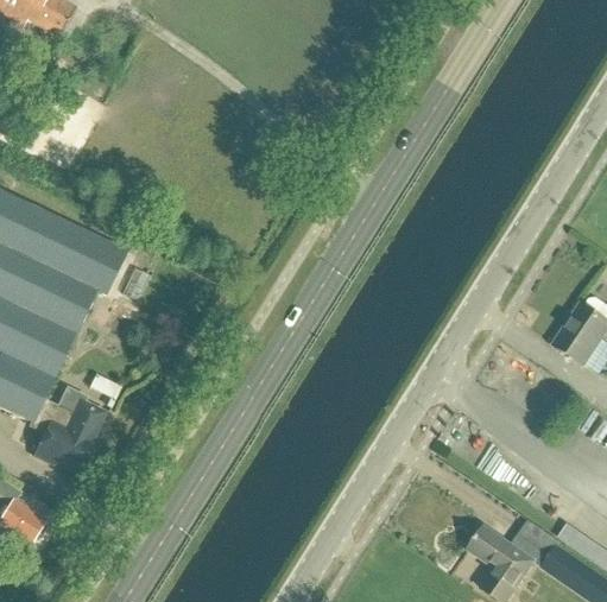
[(58,37),(76,6),(65,0),(0,0),(0,12),(24,26),(27,19),(58,37)]
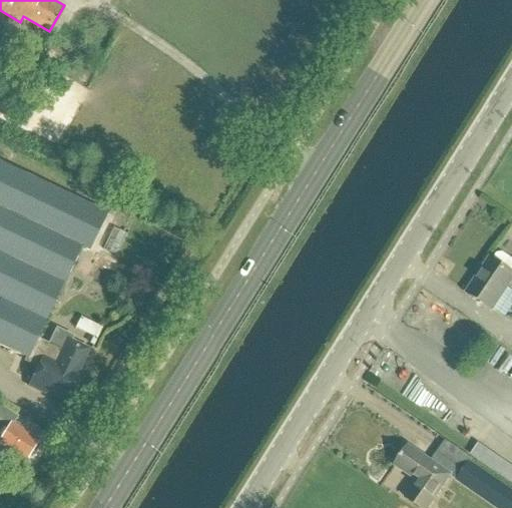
[(0,296),(0,297),(47,319),(84,244),(89,247),(106,211),(0,159),(0,296)]
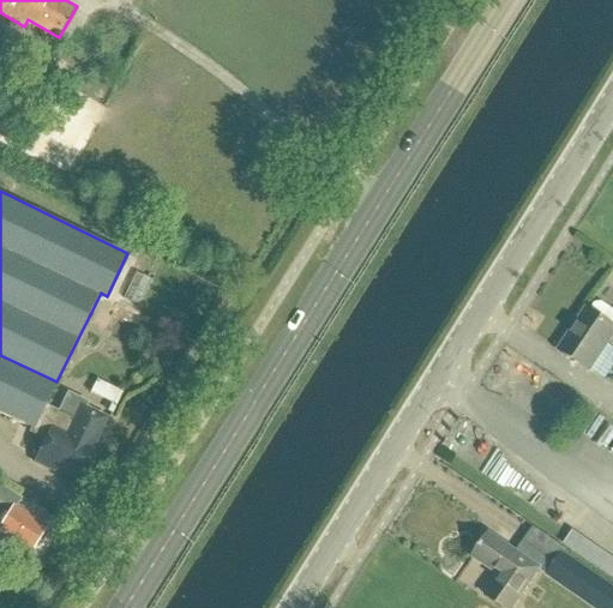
[(612,304),(602,298),(596,299),(592,307),(588,305),(560,345),(590,366),(612,331),(612,304)]
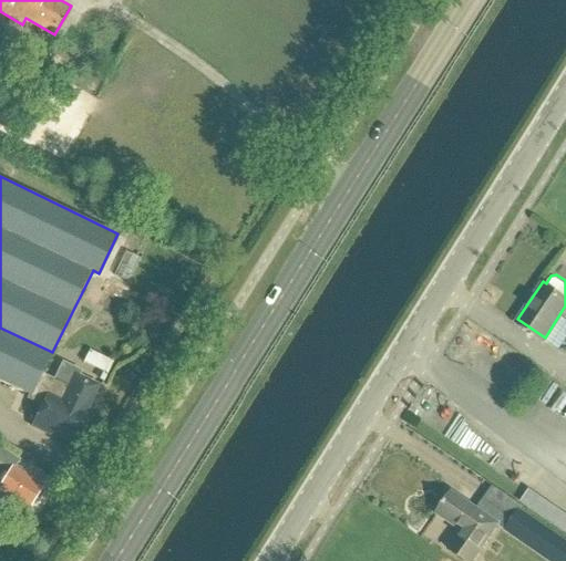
[(43,371),(52,352),(0,328),(0,326),(0,377),(43,400),(31,424),(51,433),(51,432),(74,444),(91,409),(89,408),(101,383),(81,373),(83,369),(65,360),(57,377),(43,371)]
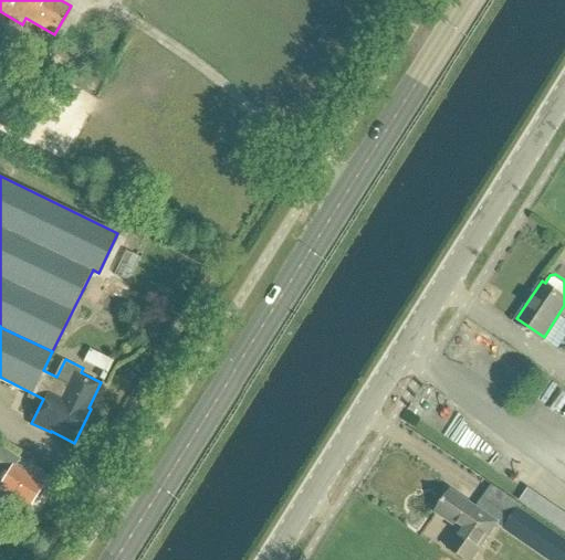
[(41,489),(40,486),(42,483),(13,464),(18,456),(0,444),(0,493),(4,497),(8,496),(27,507),(34,496),(38,495),(41,489)]
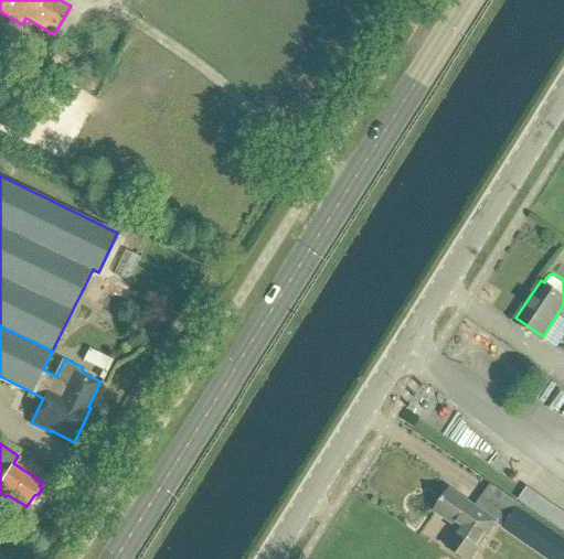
[(563,534),(519,505),(522,500),(492,480),(482,494),(476,503),(453,486),(436,508),(460,526),(448,544),(469,558),(470,558),(499,517),(506,522),(508,518),(563,554),(563,534)]
